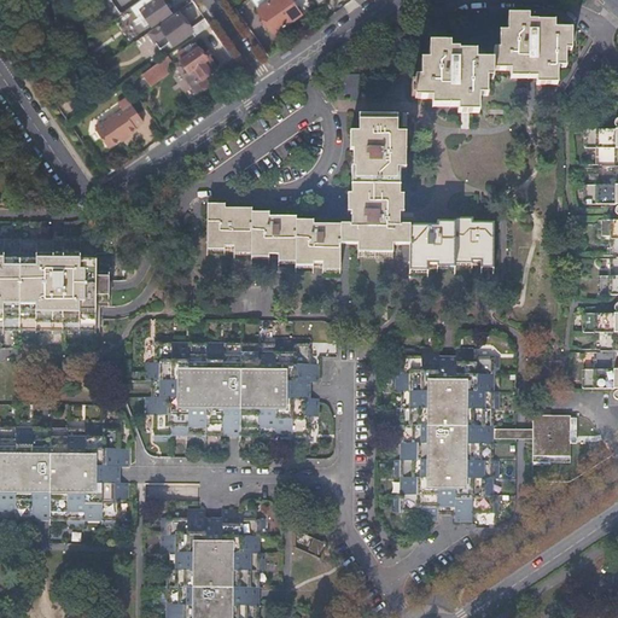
[(93,0),(109,22),(122,12),(112,0),(93,0)]
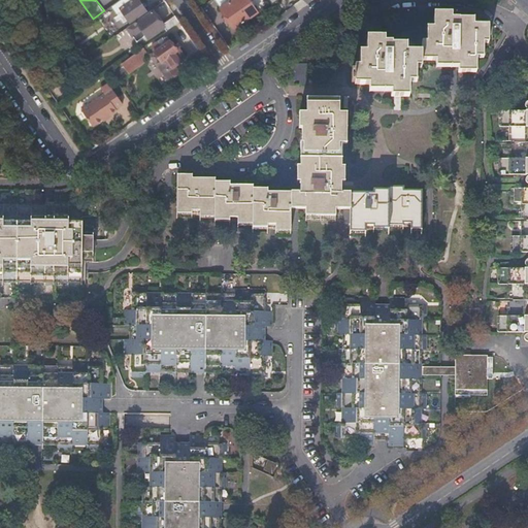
[(119,0),(118,1),(121,6),(120,6),(130,21),(146,9),(140,0),(119,0)]
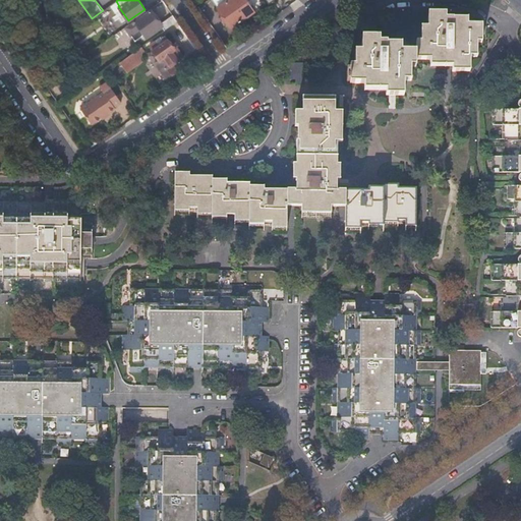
[(226,0),(218,6),(223,14),(230,23),(231,26),(255,9),(248,0),(226,0)]
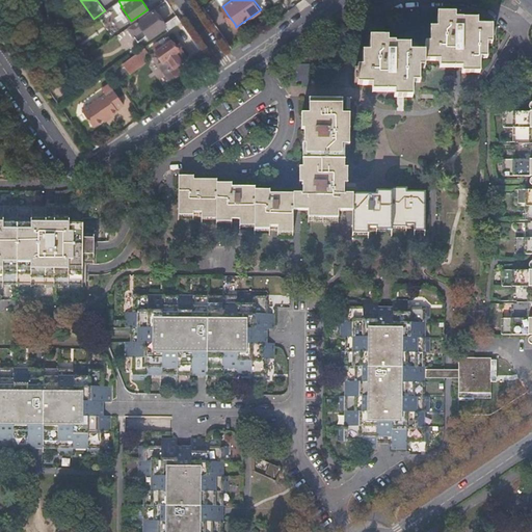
[(156,7),(161,16),(168,11),(162,3),(156,7)]
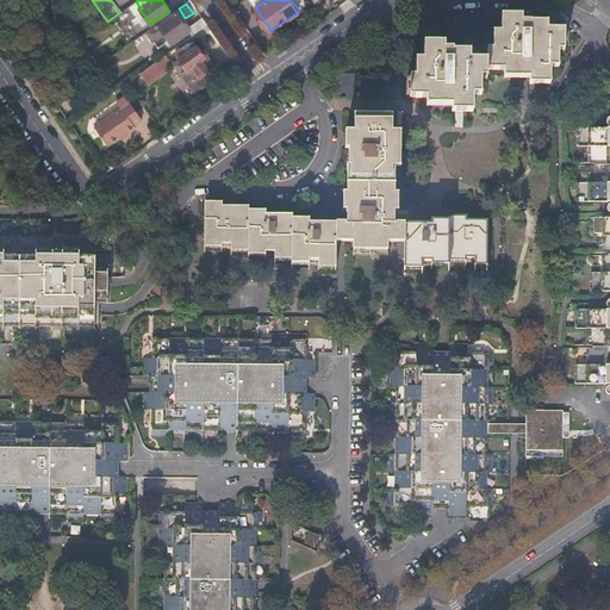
[(159,23),(168,37),(172,42),(191,29),(194,35),(209,24),(203,16),(188,26),(176,10),(159,23)]
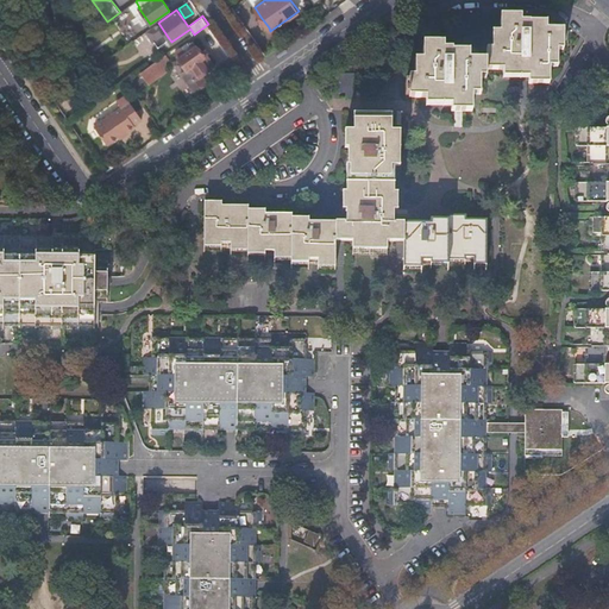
[(496,69),(496,77),(520,79),(520,83),(541,83),(542,67),(550,67),(551,49),(557,50),(557,29),(539,29),(539,22),(522,22),(514,20),(514,14),(493,14),(493,32),(485,31),(484,48),(479,49),(479,69),(496,69)]
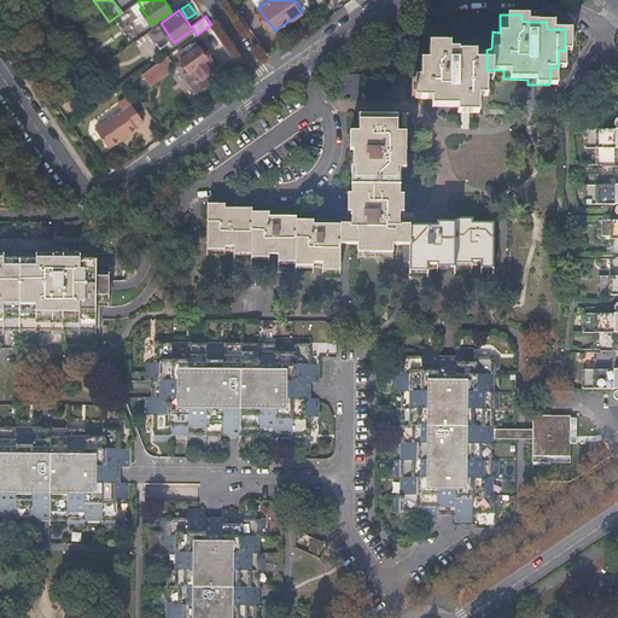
[(273,28),(264,17),(261,19),(268,30),(273,28)]
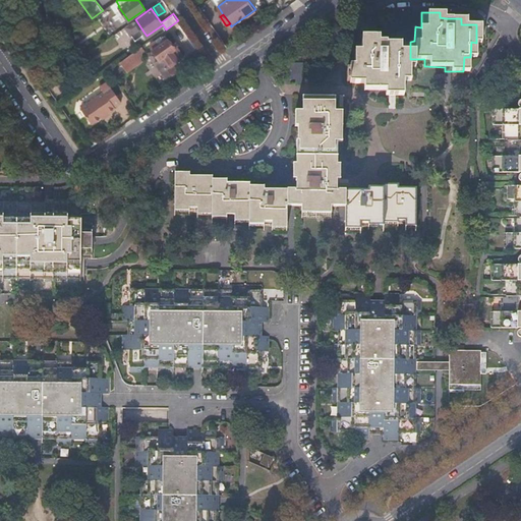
[(135,19),(125,26),(131,35),(135,40),(142,35),(143,32),(135,19)]
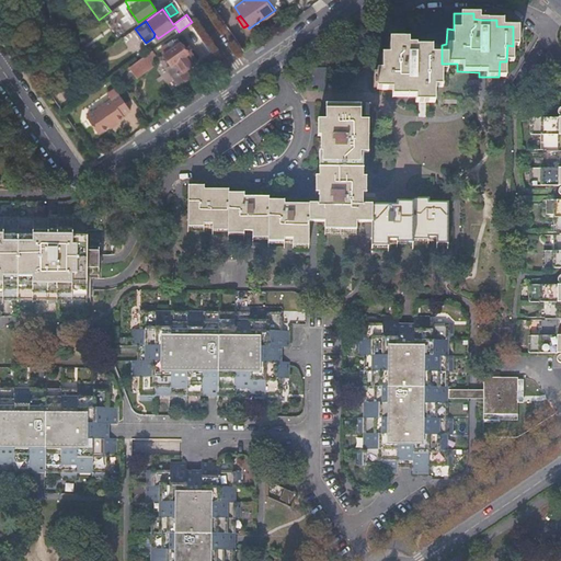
[(319,87),(319,88),(357,89),(361,89),(361,76),(366,76),(367,70),(371,70),(371,55),(379,54),(379,38),(369,22),(348,36),(351,41),(352,53),(327,53),(327,67),(311,67),(311,83),(319,83),(319,87)]
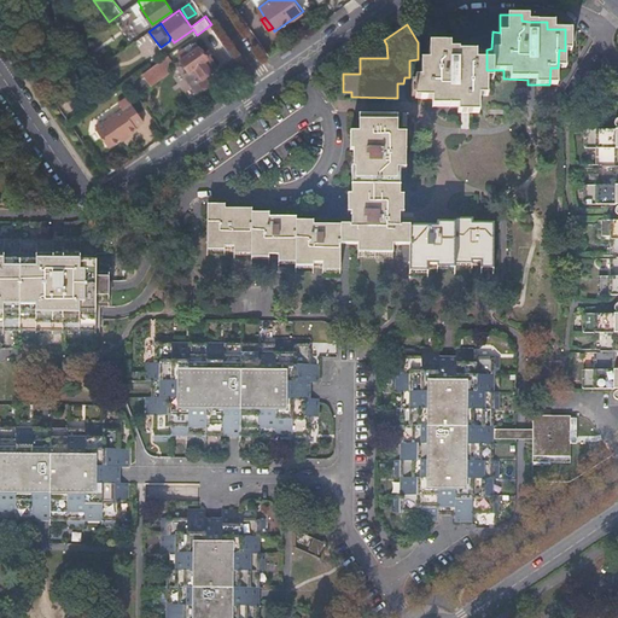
[(186,46),(178,52),(181,57),(181,58),(188,69),(184,73),(198,92),(211,82),(205,74),(217,65),(210,53),(208,54),(199,45),(197,41),(187,48),(186,46)]
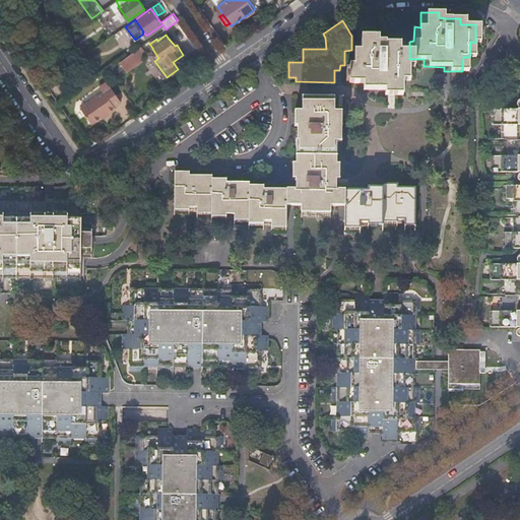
[(400,81),(401,66),(406,66),(406,51),(392,51),(392,45),(377,44),(377,43),(370,42),(370,37),(352,37),(352,51),(345,51),(345,66),(340,66),(340,83),(354,83),(354,90),(377,90),(377,95),(389,95),(395,95),(394,81),(400,81)]
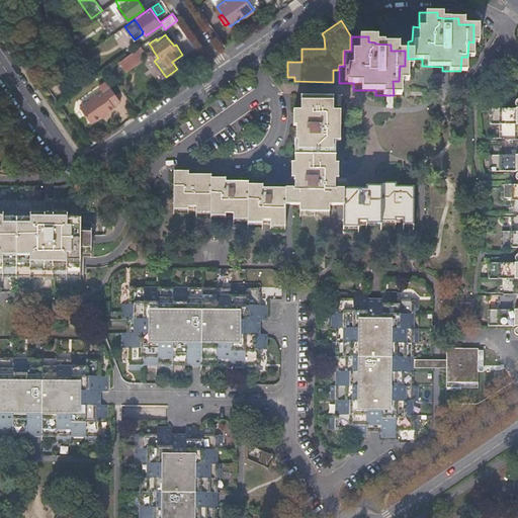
[(142,46),(119,61),(126,70),(142,59),(140,56),(143,54),(141,51),(144,49),(142,46)]
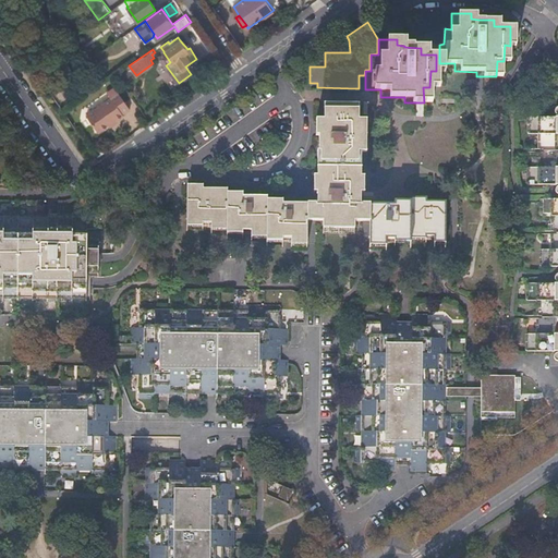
[(110,98),(86,116),(98,132),(121,116),(120,114),(130,108),(114,86),(107,92),(110,98)]
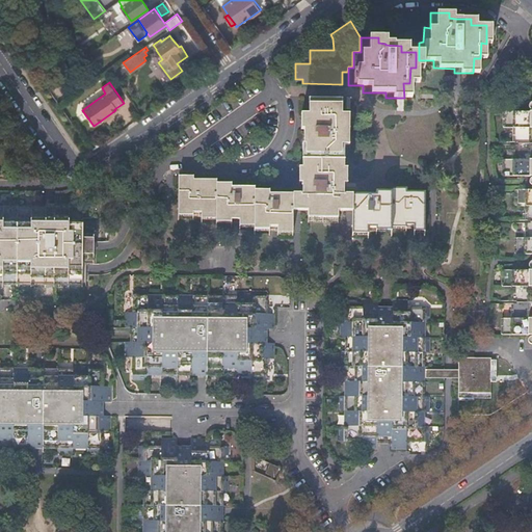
[(334,209),(353,209),(353,192),(345,192),(345,171),(341,171),(341,157),(342,157),(342,142),(349,142),(349,128),(347,128),(347,117),(343,117),(343,97),(311,97),(310,111),(306,111),(306,142),(307,142),(307,152),(311,152),(311,157),(308,157),(308,171),(303,171),(302,192),(270,191),(270,188),(255,188),(255,185),(232,184),(232,181),(216,181),(216,178),(193,178),(193,175),(179,174),(178,208),(184,208),(184,210),(201,210),(201,212),(211,213),(211,211),(216,211),(216,215),(221,215),(221,217),(240,217),(240,221),(250,221),(250,218),(254,219),(254,221),(261,221),(261,223),(277,223),(277,227),(288,228),(288,224),(293,225),(293,208),(313,209),(313,213),(334,213),(334,209)]
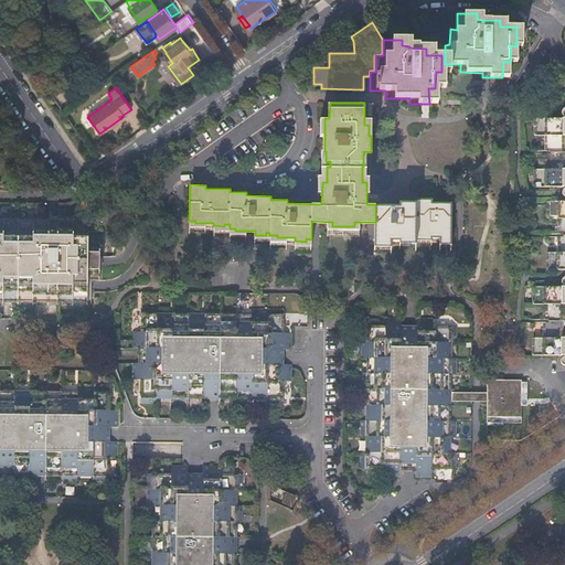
[(546,337),(544,337),(533,337),(533,354),(564,354),(564,117),(535,117),(535,135),(545,135),(548,135),(547,151),(547,152),(547,169),(544,168),(537,168),(537,185),(564,185),(564,199),(548,200),(547,217),(558,217),(562,217),(561,233),(561,235),(561,251),(558,251),(547,251),(547,269),(564,268),(564,285),(536,285),(536,304),(544,304),(546,304),(546,320),(546,337)]
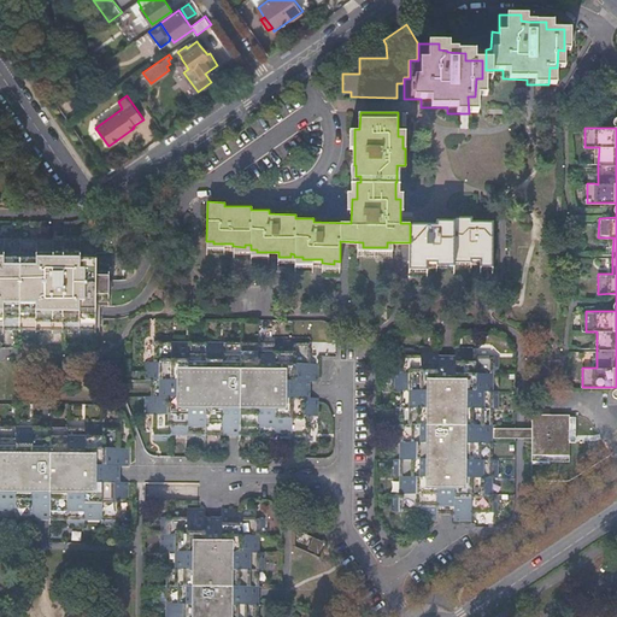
[(105,168),(103,169),(106,175),(124,163),(121,157),(109,165),(112,169),(109,171),(105,168)]
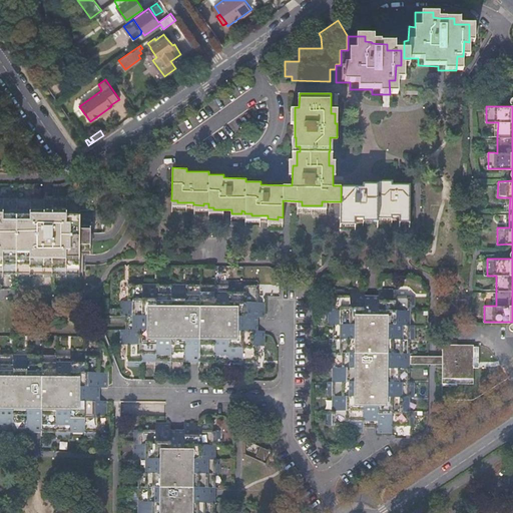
[(25,140),(21,143),(25,149),(29,146),(25,140)]
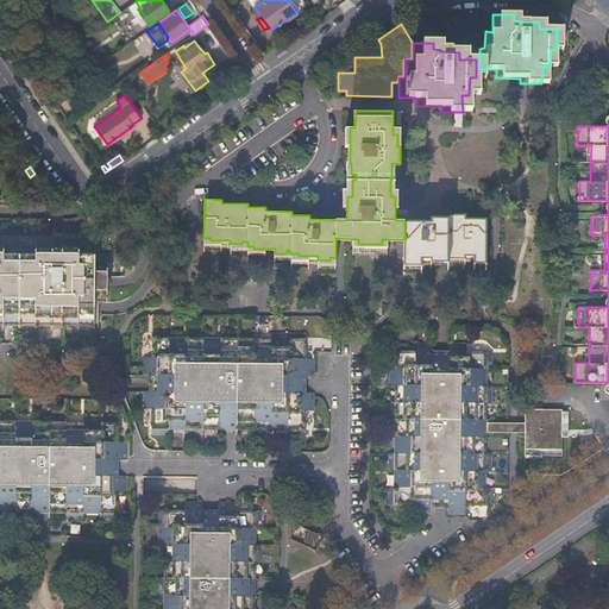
[(407,220),(407,259),(413,259),(413,261),(422,262),(422,257),(441,258),(441,256),(447,256),(447,252),(454,252),(454,255),(473,255),(473,258),(487,258),(487,218),(465,218),(465,213),(447,213),(447,218),(431,217),(431,221),(407,220)]
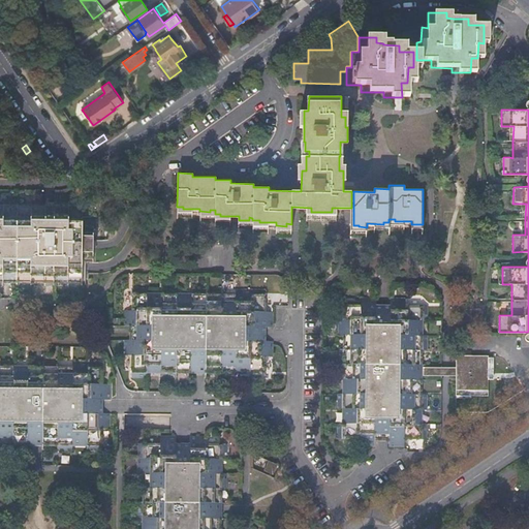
[(82,207),(0,205),(0,282),(83,283),(83,262),(96,263),(96,227),(82,227),(82,207)]
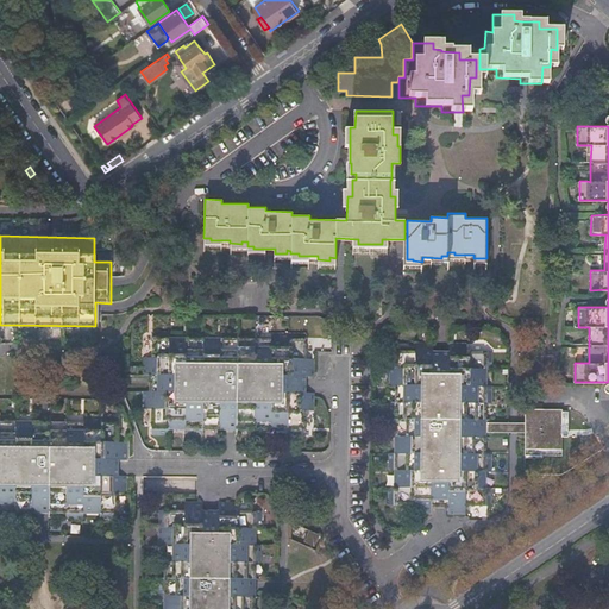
[(163,390),(149,390),(144,390),(144,408),(152,408),(151,433),(168,433),(168,427),(168,425),(186,425),(186,428),(186,433),(202,433),(202,428),(202,425),(219,426),(219,428),(226,428),(226,426),(237,426),(253,426),(253,428),(253,434),(271,434),(271,428),(271,426),(287,426),(287,429),(287,434),(303,434),(305,409),(313,409),(313,393),(305,393),(300,393),(300,376),(306,376),(314,376),(314,358),(305,358),(305,333),(270,332),(270,338),(270,340),(237,340),(237,338),(237,332),(219,332),(219,338),(219,340),(202,340),(202,338),(203,332),(186,332),(186,338),(186,340),(169,340),(169,337),(170,331),(152,331),(151,357),(144,357),(144,375),(150,375),(163,375),(163,390)]
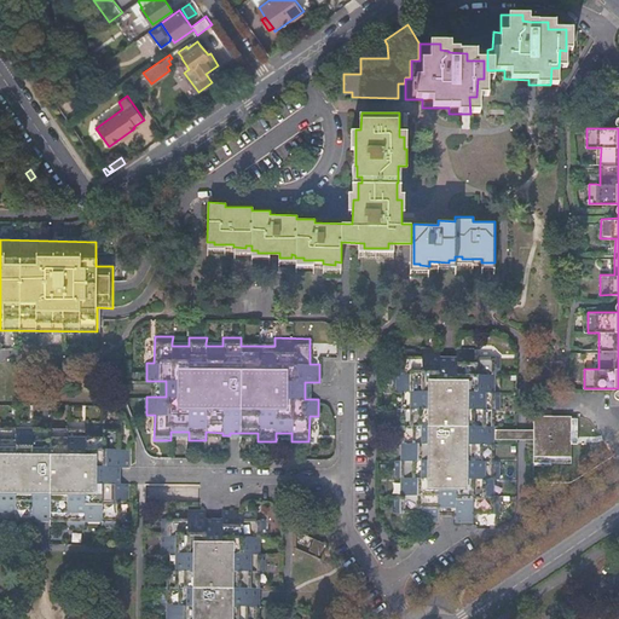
[(456,514),(456,521),(474,522),(474,513),(499,514),(499,496),(493,496),(491,496),(491,479),(495,479),(499,479),(501,462),(495,462),(491,462),(491,445),(495,445),(495,438),(492,438),(492,427),(492,420),(492,410),(495,410),(501,410),(501,392),(495,392),(492,392),(492,375),(496,375),(501,376),(502,358),(475,357),(475,348),(458,348),(457,357),(457,368),(445,368),(440,368),(440,364),(440,357),(440,348),(423,348),(423,357),(397,357),(397,392),(403,392),(406,392),(406,426),(403,426),(397,426),(397,444),(403,444),(405,444),(405,461),(401,461),(397,461),(397,479),(401,479),(405,479),(405,486),(405,496),(401,496),(397,496),(397,513),(422,513),(422,521),(439,521),(439,514),(439,508),(456,508),(456,514)]
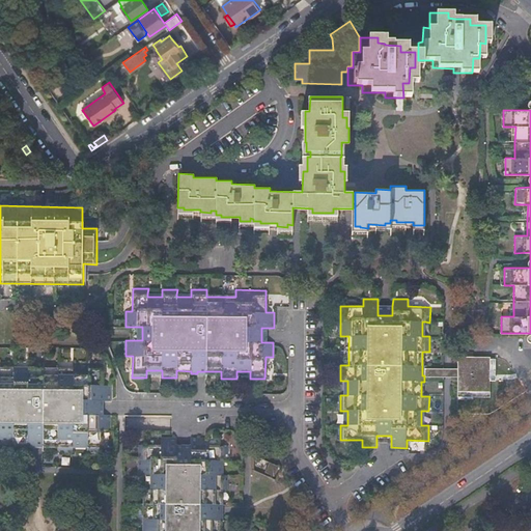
[(392,306),(378,306),(378,312),(378,315),(382,315),(392,315),(392,306)]
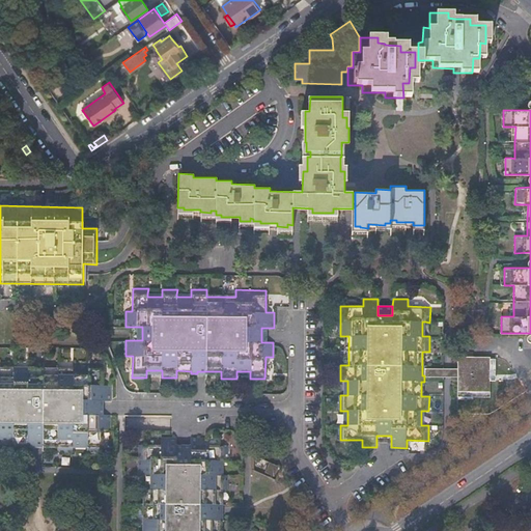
[(131,327),(130,340),(142,340),(142,327),(131,327)]
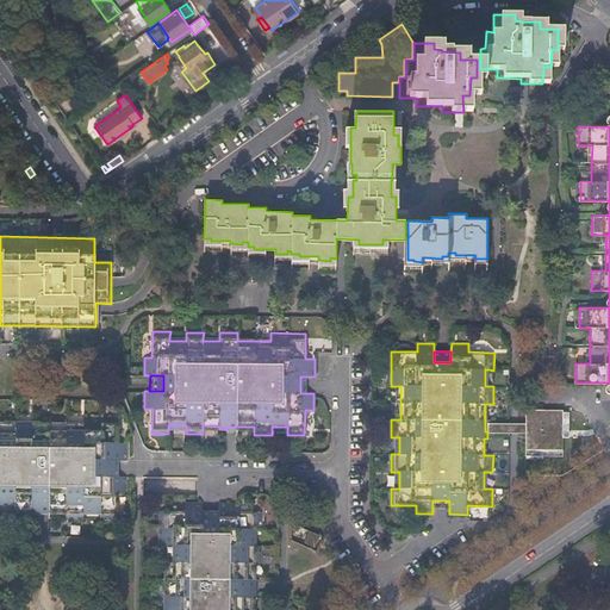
[(527,404),(527,424),(527,433),(527,447),(547,447),(547,455),(560,455),(561,430),(570,430),(570,412),(545,412),(545,404),(527,404)]
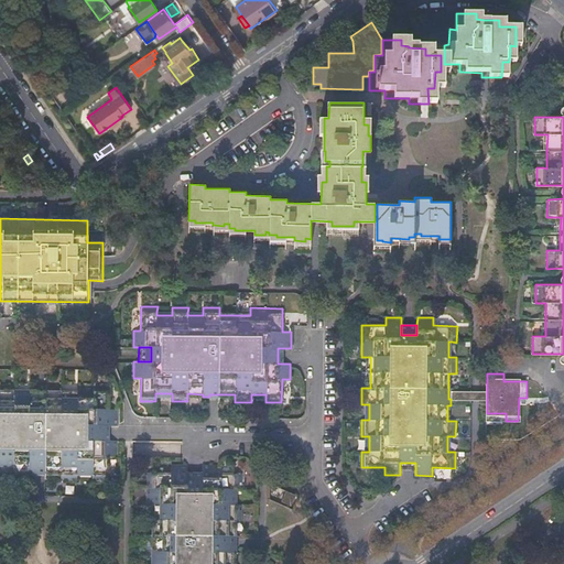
[(47,392),(47,390),(47,384),(31,383),(30,390),(30,392),(15,392),(15,390),(15,383),(0,383),(0,478),(14,479),(14,474),(15,472),(30,472),(30,474),(30,479),(46,479),(46,474),(46,472),(62,472),(62,474),(62,479),(78,479),(78,474),(78,472),(93,472),(93,475),(93,479),(109,479),(109,457),(117,457),(117,440),(108,440),(104,440),(104,425),(109,425),(117,425),(117,409),(109,409),(109,386),(77,384),(77,390),(77,392),(47,392)]
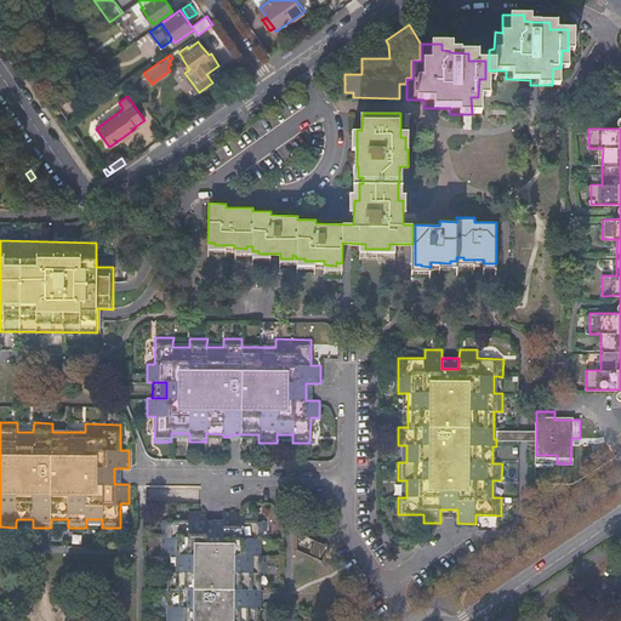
[(170,620),(257,620),(257,608),(261,608),(266,608),(267,590),(261,590),(258,590),(258,573),(261,573),(267,573),(267,554),(261,554),(258,554),(258,539),(261,539),(267,539),(267,520),(241,520),(241,512),(223,512),(223,520),(223,525),(206,525),(206,520),(206,512),(189,512),(189,520),(163,520),(163,556),(169,556),(171,556),(171,590),(169,590),(163,590),(161,608),(167,608),(171,608),(170,620)]
